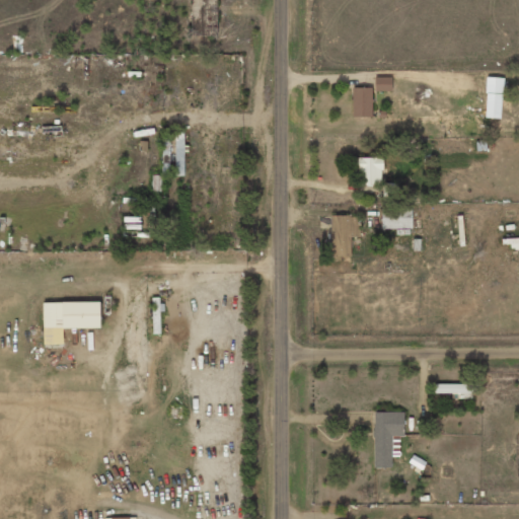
[(391,77),(375,77),(374,90),(391,91),(391,77)]
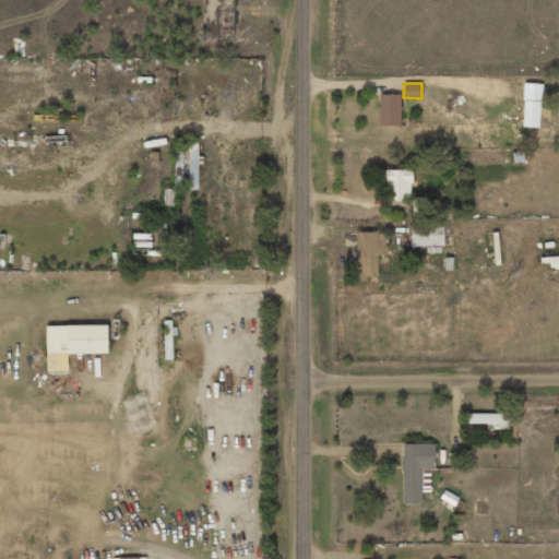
[(540,83),(523,83),(522,127),(539,128),(540,83)]
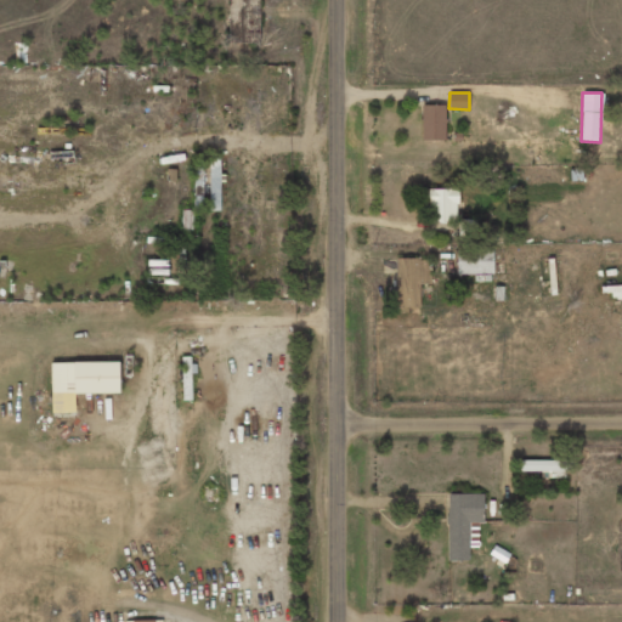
[(446,105),(423,105),(423,140),(446,140),(446,105)]
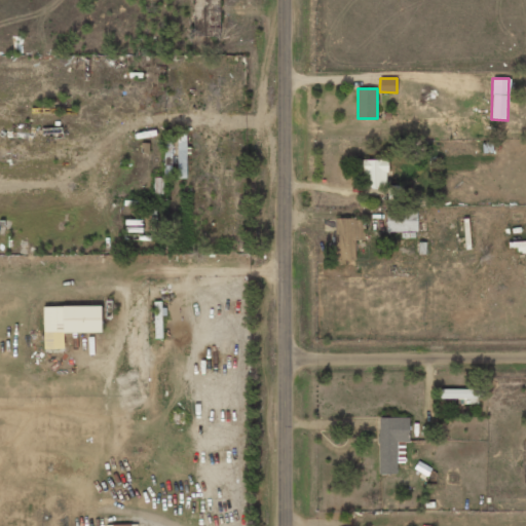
[(358,160),(358,173),(363,173),(363,187),(387,187),(386,159),(358,160)]
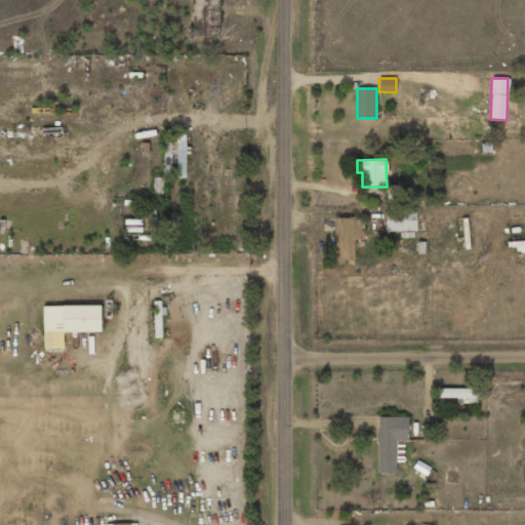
[(402,185),(388,185),(387,200),(402,200),(402,185)]
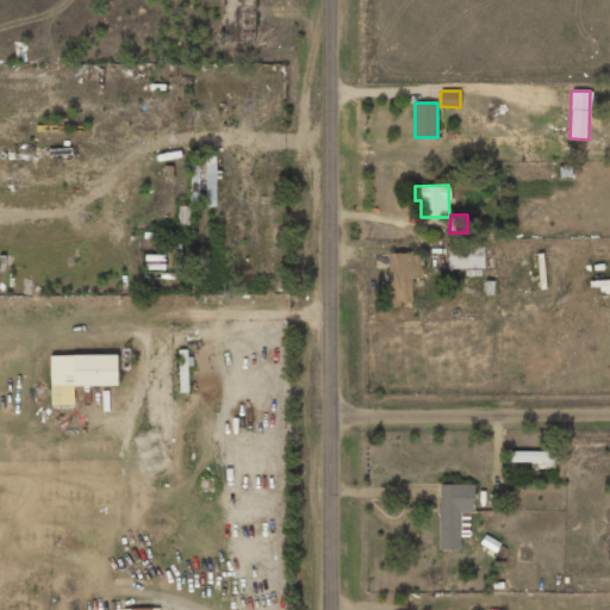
[(484,268),(484,243),(448,244),(448,269),(484,268)]
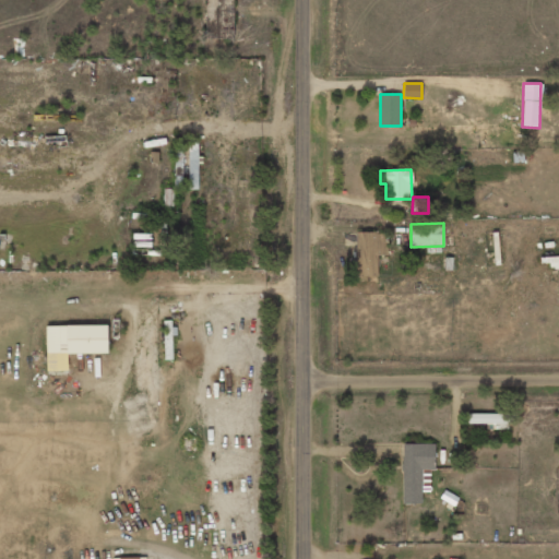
[(357,276),(378,276),(378,254),(387,254),(387,232),(356,233),(357,276)]
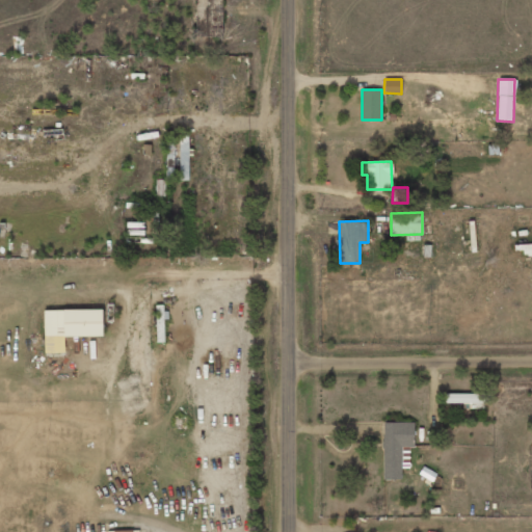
[(63,337),(103,336),(102,309),(44,310),(45,352),(63,352),(63,337)]
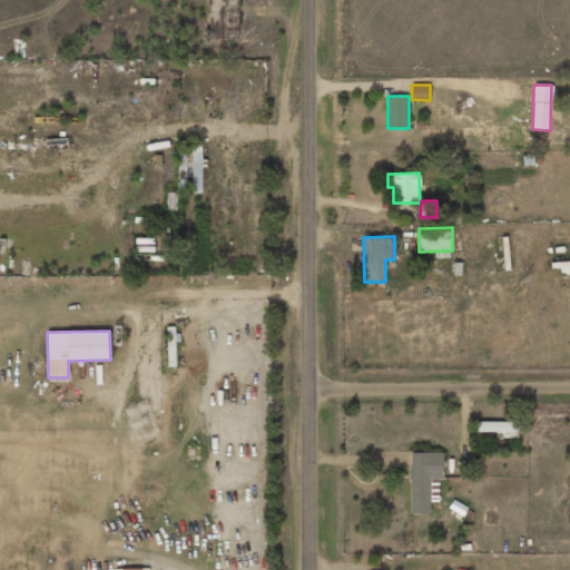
[(524,422),(478,421),(477,432),(524,433),(524,422)]
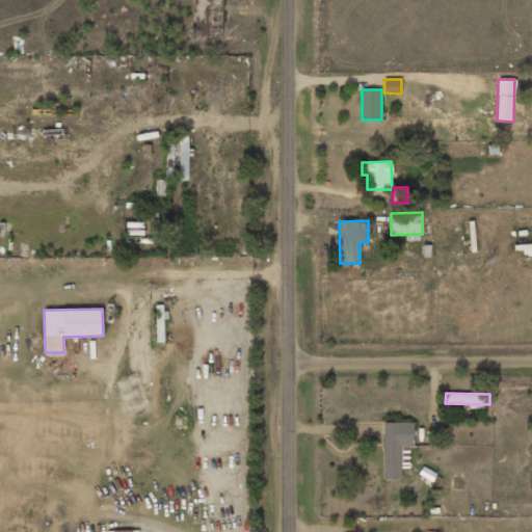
[(382,479),(401,479),(401,467),(409,467),(409,447),(414,447),(414,422),(383,422),(382,479)]
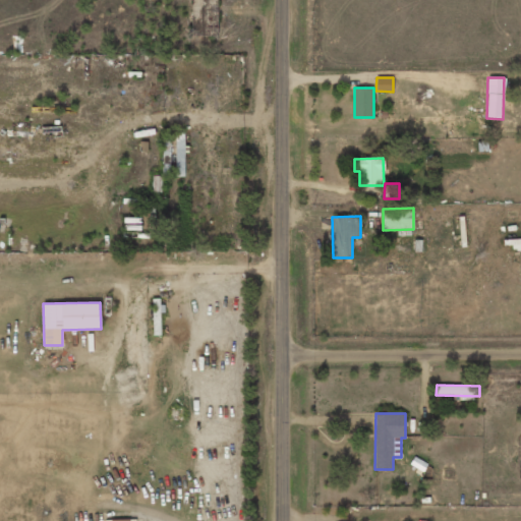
All buildings are outlined.
